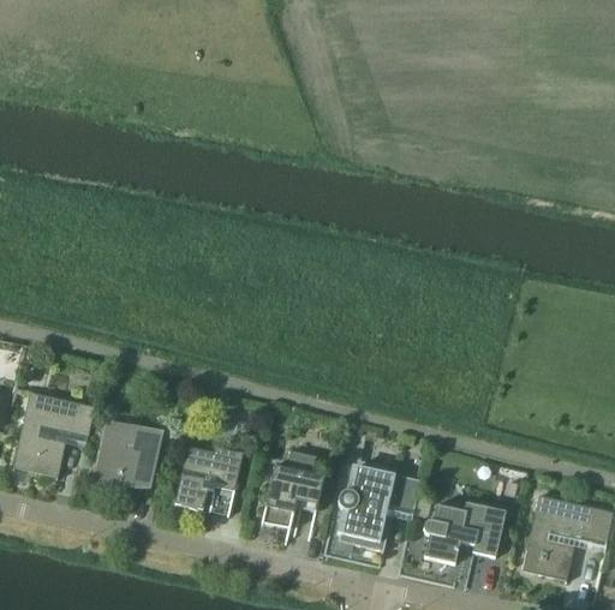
[(95,405),(30,390),(13,467),(15,468),(15,465),(57,474),(57,477),(58,478),(67,436),(88,440),(95,405)]
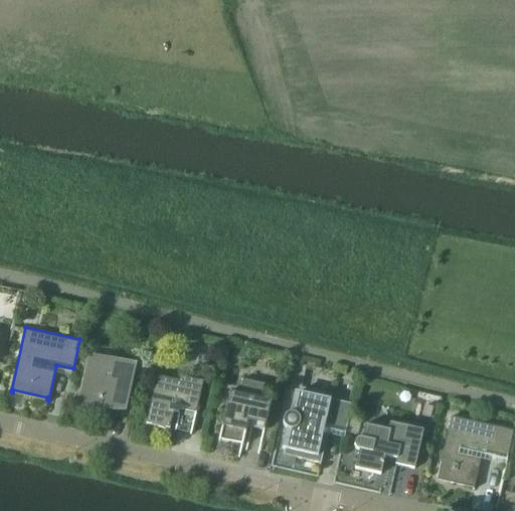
[(90,352),(77,404),(78,405),(79,401),(101,405),(101,406),(102,406),(103,402),(124,406),(124,407),(125,407),(135,362),(90,352)]
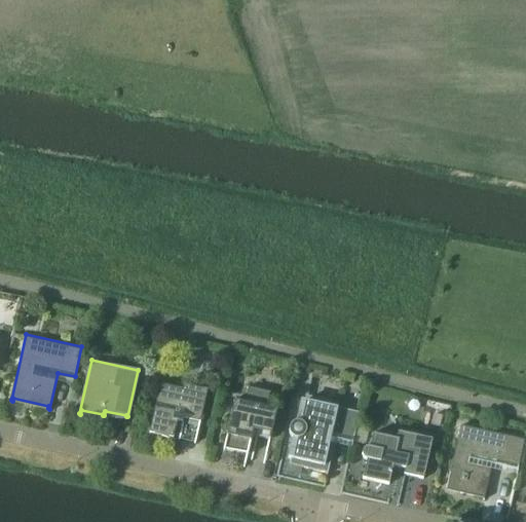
[(153,362),(150,374),(160,376),(163,365),(153,362)]
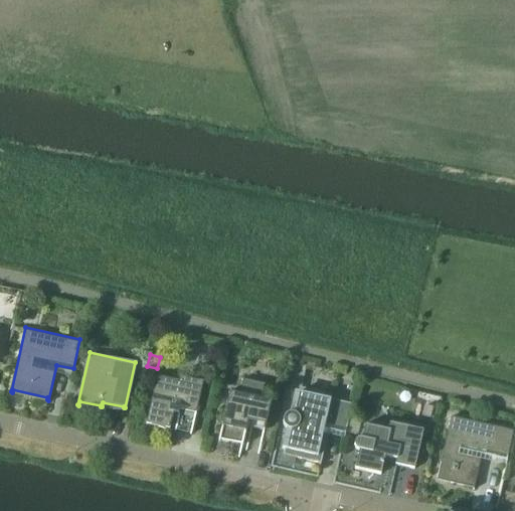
[(203,378),(181,373),(180,378),(157,373),(147,420),(170,427),(174,409),(179,411),(175,428),(176,428),(177,427),(190,430),(190,431),(192,431),(203,378)]
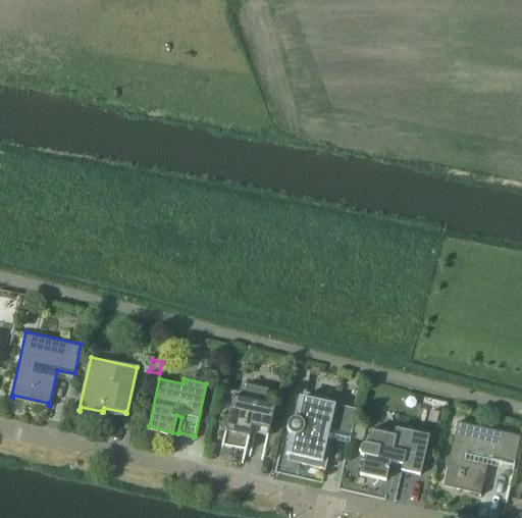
[(245,447),(245,448),(246,449),(252,423),(268,426),(267,432),(268,433),(275,402),(274,402),(273,403),(264,401),(267,386),(269,387),(269,385),(246,380),(246,381),(247,382),(244,397),(235,395),(235,393),(233,393),(222,443),(223,443),(223,442),(245,447)]
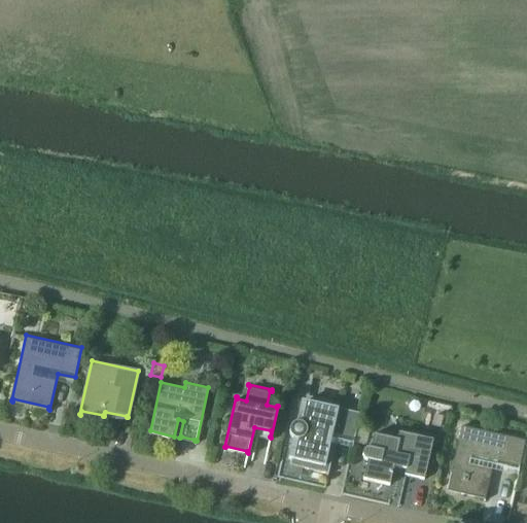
[(360,410),(305,397),(300,420),(296,420),(295,420),(293,421),(292,422),(290,424),(290,427),(290,428),(290,430),(291,432),(292,433),(293,434),(296,436),(292,455),(289,454),(289,455),(306,459),(305,465),(327,471),(327,473),(328,473),(337,437),(354,441),(360,410)]
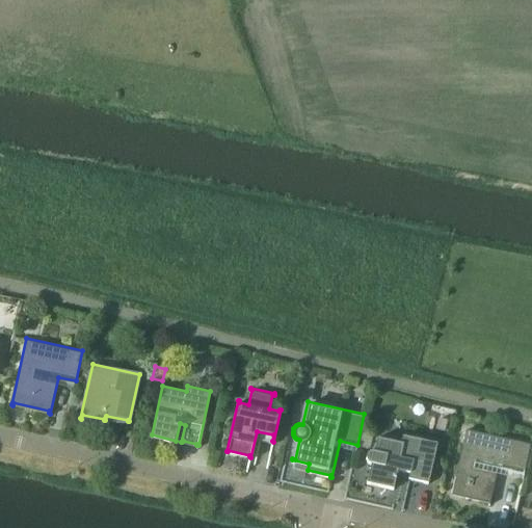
[(498,466),(524,472),(531,442),(467,427),(455,475),(470,478),(467,495),(489,500),(488,502),(490,502),(498,466)]
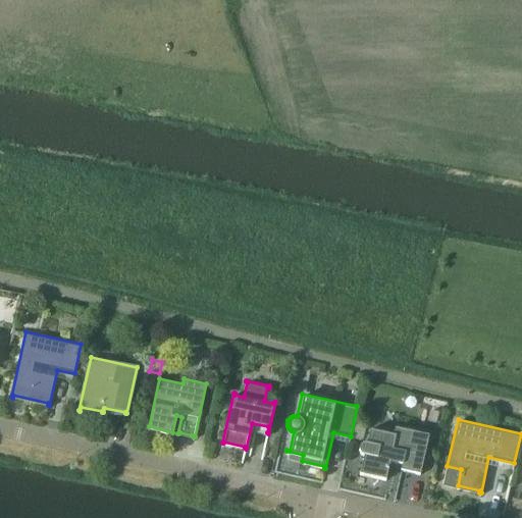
[(360,444),(359,448),(361,451),(364,453),(360,472),(386,477),(390,459),(403,462),(401,467),(421,472),(429,433),(396,425),(394,432),(370,427),(367,442),(363,442),(360,444)]
